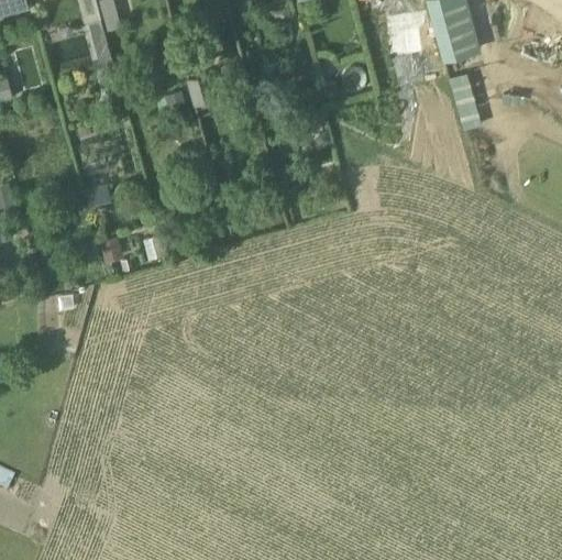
[(0,0),(0,18),(29,11),(25,0),(0,0)]
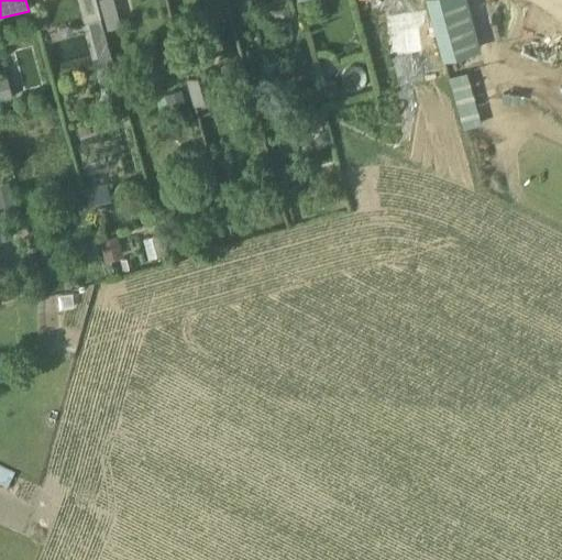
[(112,0),(98,0),(106,30),(120,25),(112,0)]
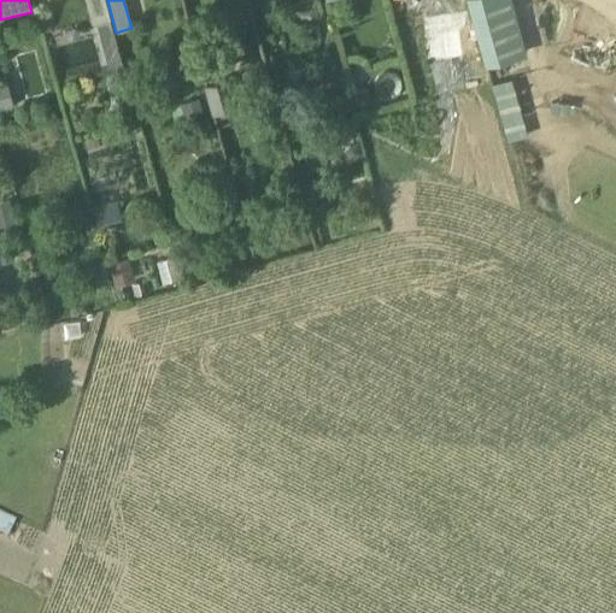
[(512,0),(467,0),(486,69),(529,57),(512,0)]
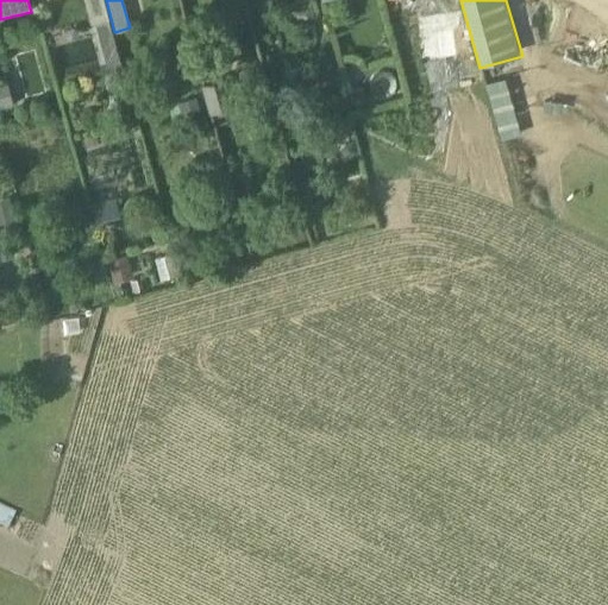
[(111,23),(96,26),(100,38),(114,35),(111,23)]
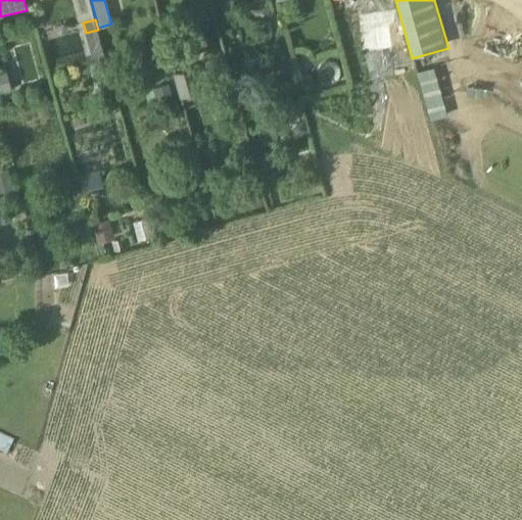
[(416,71),(426,120),(443,116),(433,67),(416,71)]
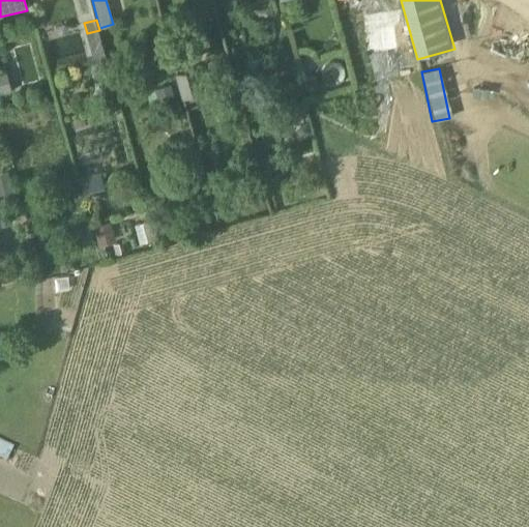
[(182,101),(204,96),(197,69),(175,76),(182,101)]
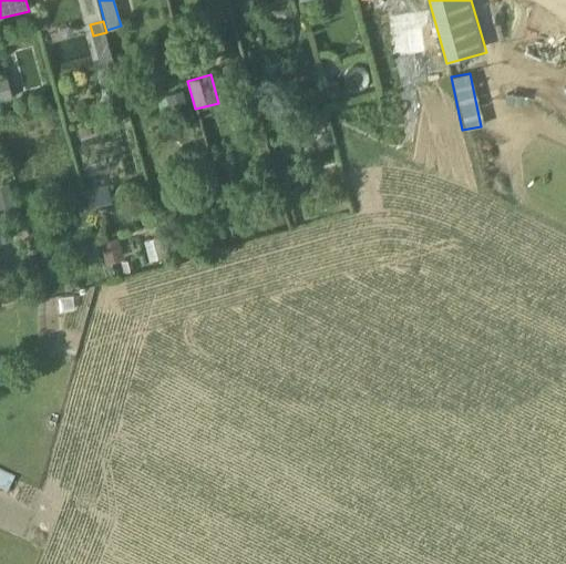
[(0,104),(13,101),(8,78),(0,80),(0,104)]
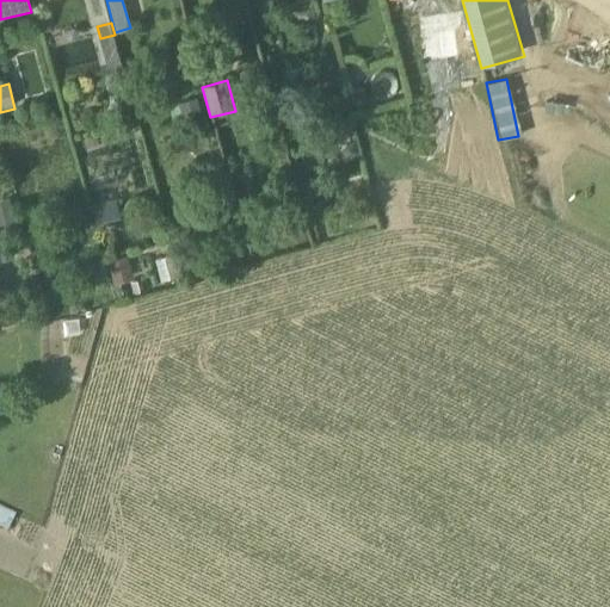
[(184,123),(203,118),(198,100),(179,105),(184,123)]
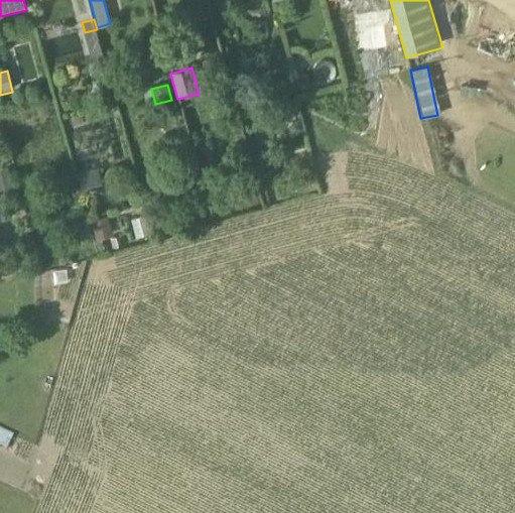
[(302,133),(300,123),(289,125),(292,135),(302,133)]
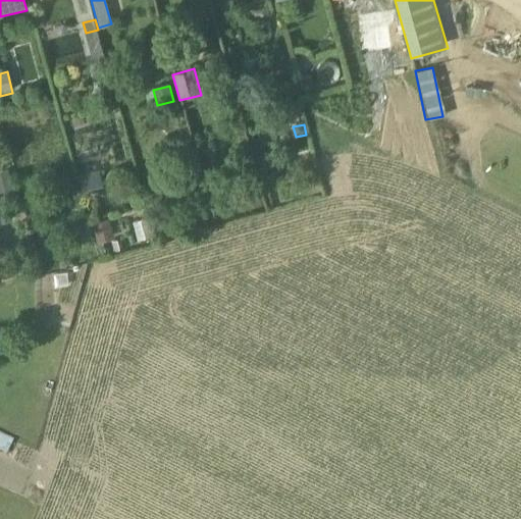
[(0,194),(14,191),(8,171),(0,173),(0,194)]
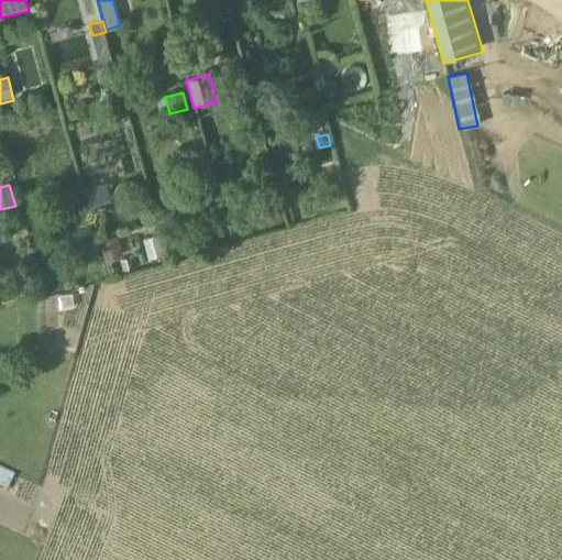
[(108,185),(87,190),(88,196),(91,208),(99,206),(112,202),(108,185)]
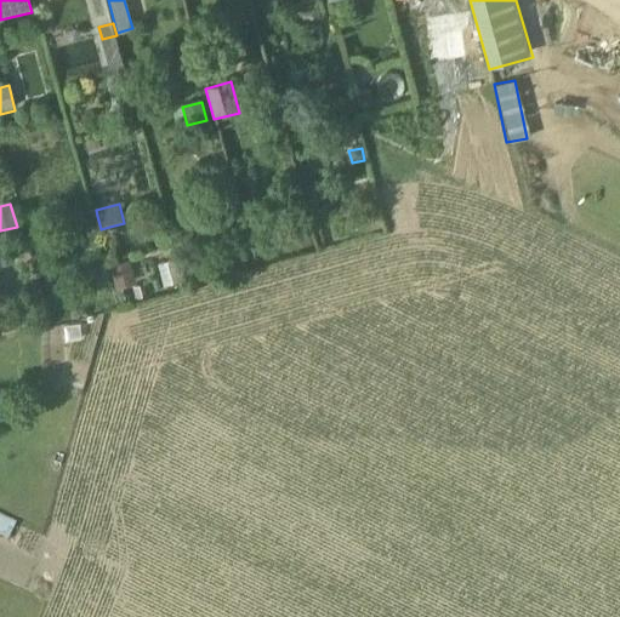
[(109,267),(115,291),(136,286),(130,262),(109,267)]
